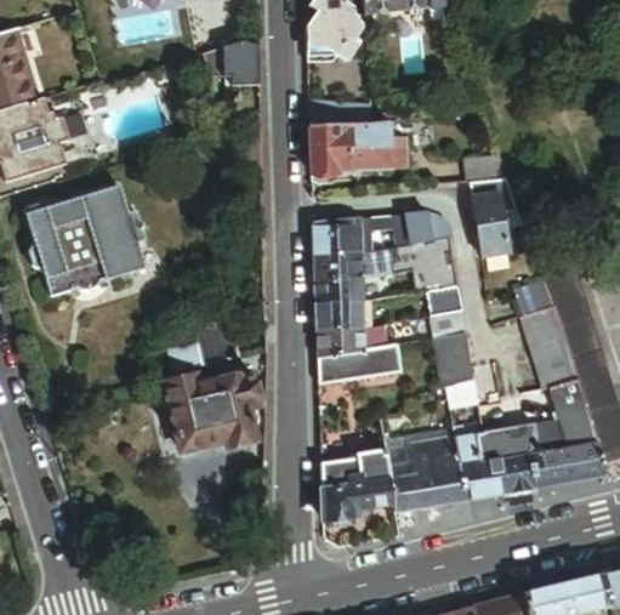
[(307,24),(307,46),(322,46),(335,57),(339,52),(343,56),(359,40),(354,35),(357,32),(351,27),(354,24),(360,16),(341,0),(326,0),(317,12),(307,23),(307,24)]
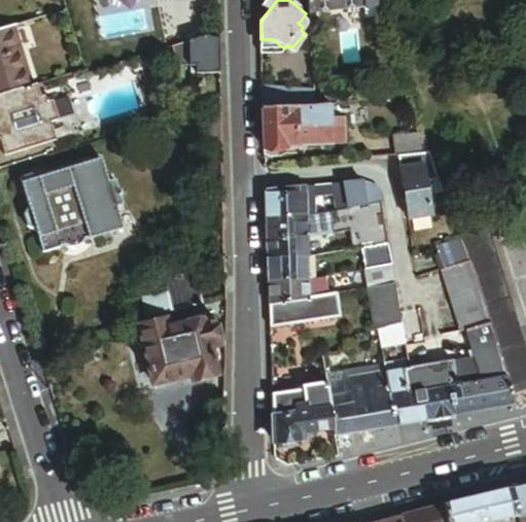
[(266,0),(263,3),(263,5),(269,10),(277,0),(266,0)]
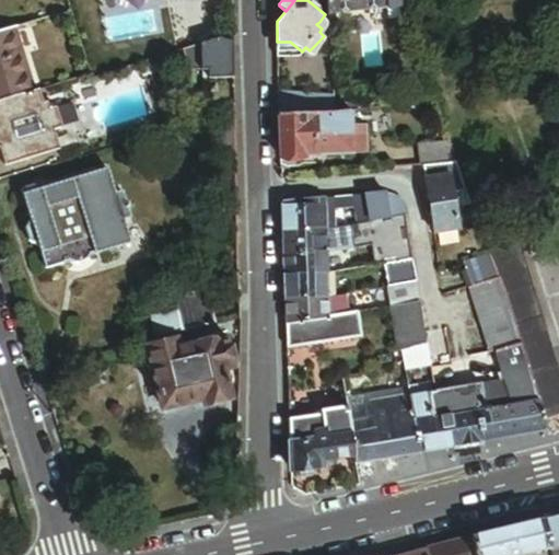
[(408,20),(409,19),(404,0),(328,0),(329,13),(391,10),(396,24),(409,21),(408,20)]
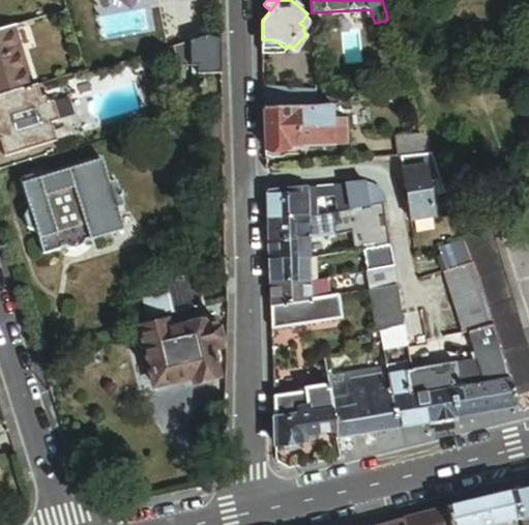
[(0,94),(34,84),(16,25),(0,29),(0,94)]
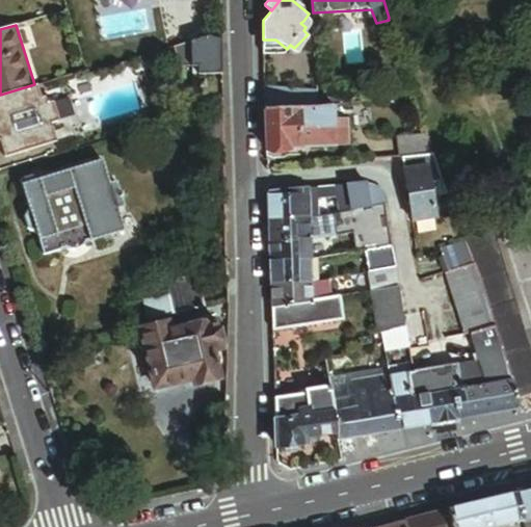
[(223,40),(219,40),(210,35),(175,47),(181,67),(198,66),(198,75),(224,75),(223,40)]
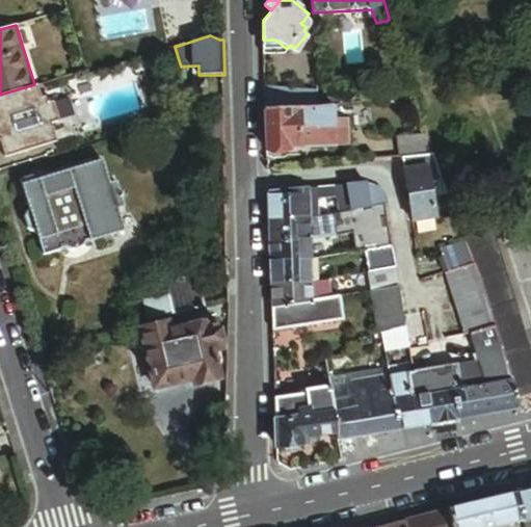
[(263,40),(263,53),(280,53),(283,52),(285,51),(287,49),(275,40),(263,40)]
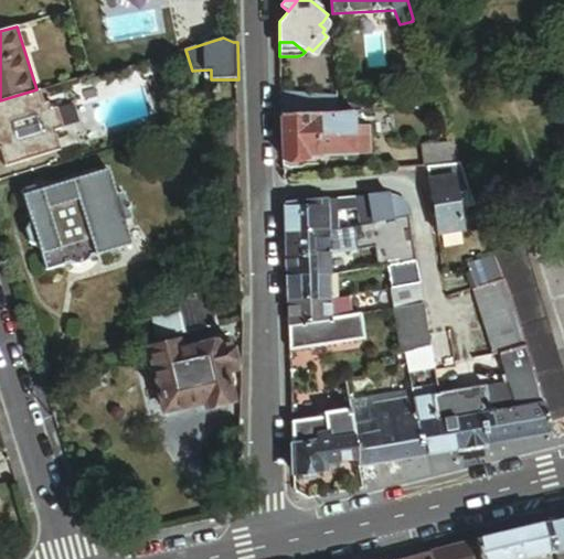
[(42,89),(0,101),(0,147),(6,164),(61,148),(55,128),(63,126),(57,105),(52,107),(49,99),(45,100),(42,89)]
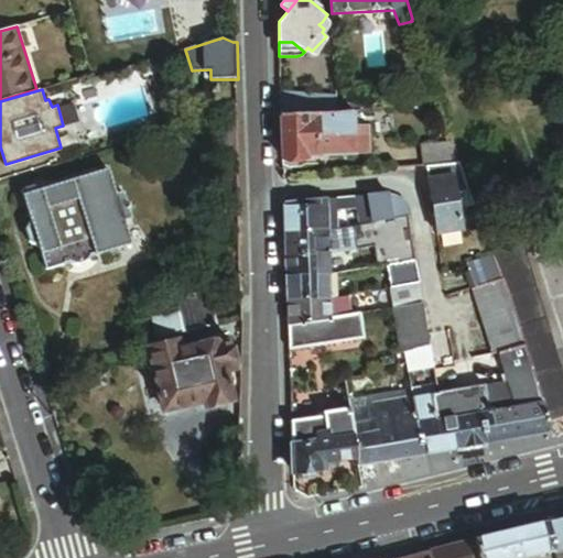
[(353,126),(353,112),(338,113),(280,115),(281,160),(283,160),(300,160),(304,160),(304,155),(354,154),(353,126)]
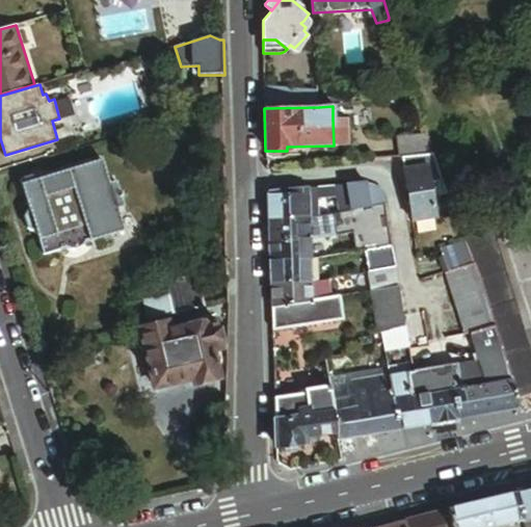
[(345,119),(333,119),(334,146),(346,146),(345,119)]
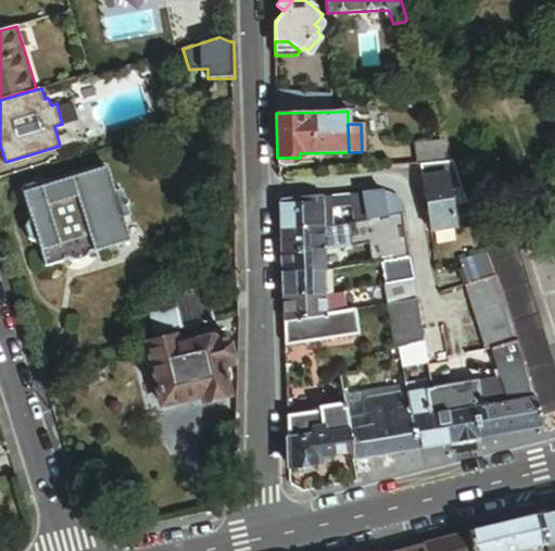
[(452,157),(445,138),(436,139),(412,141),(417,161),(419,161),(452,157)]
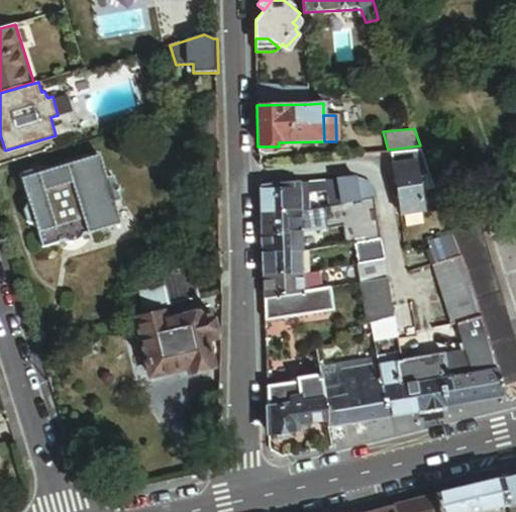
[(415,176),(430,173),(421,147),(411,148),(412,160),(415,176)]
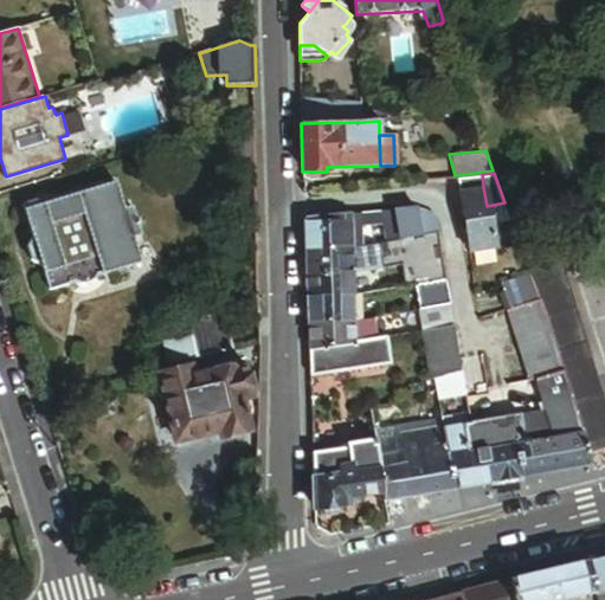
[(483,187),(482,174),(457,176),(459,189),(483,187)]
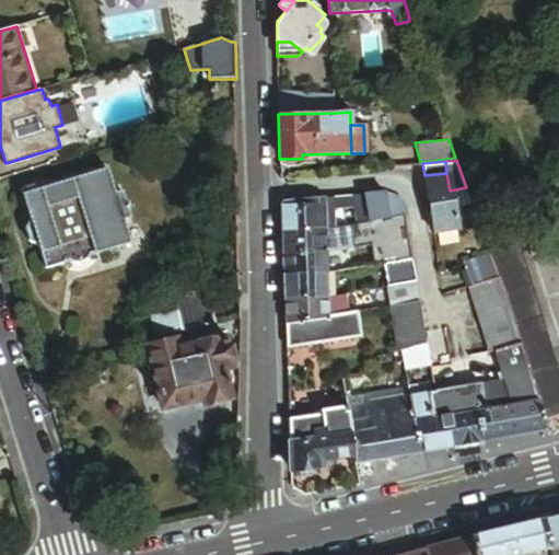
[(41,244),(48,266),(66,261),(67,262),(73,259),(78,259),(84,258),(90,254),(101,251),(100,250),(132,240),(126,217),(132,215),(130,205),(132,204),(130,197),(127,198),(124,188),(117,191),(109,166),(84,175),(82,172),(24,189),(33,217),(27,228),(32,241),(41,244)]
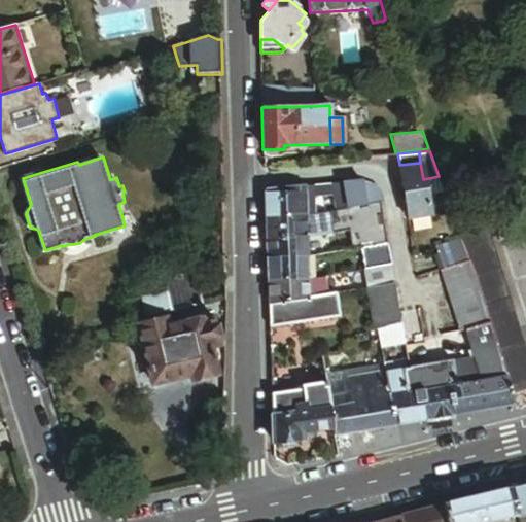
[(423,179),(420,163),(399,165),(407,216),(428,212),(425,194),(423,179)]
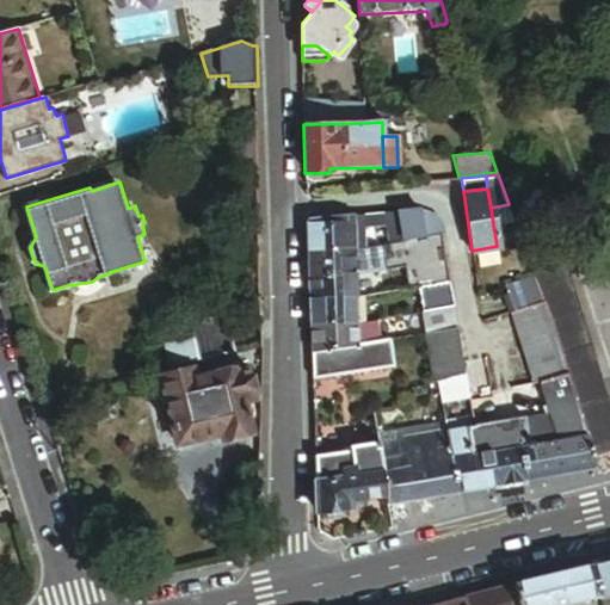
[(493,224),(513,221),(509,204),(491,208),(493,224)]
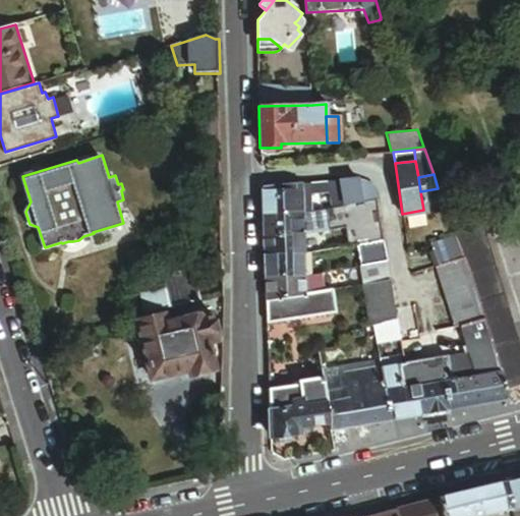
[(360,199),(356,176),(341,177),(343,187),(345,203),(360,199)]
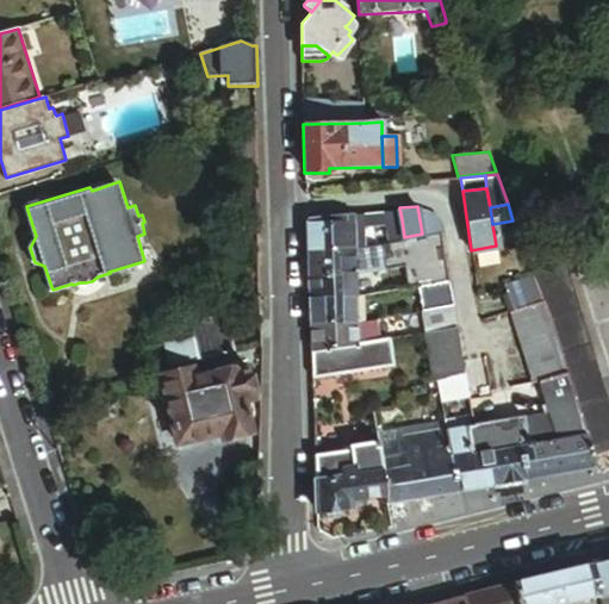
[(439,216),(417,206),(422,234),(440,231),(439,216)]
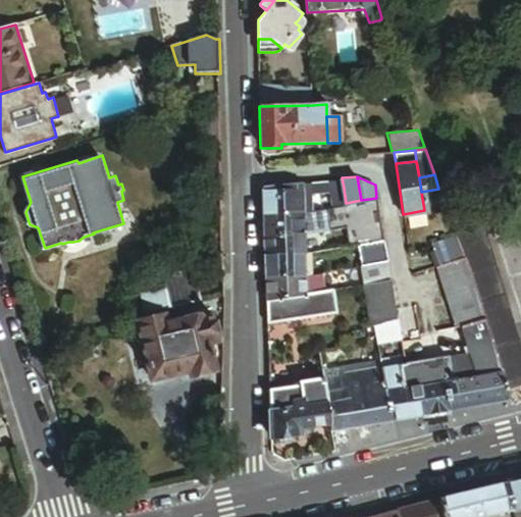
[(344,188),(342,177),(302,181),(302,190),(322,189),(344,188)]
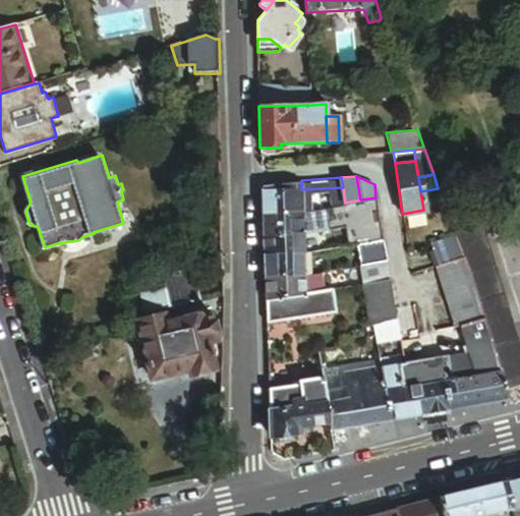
[(301,189),(301,180),(262,183),(263,212),(302,210),(301,189)]
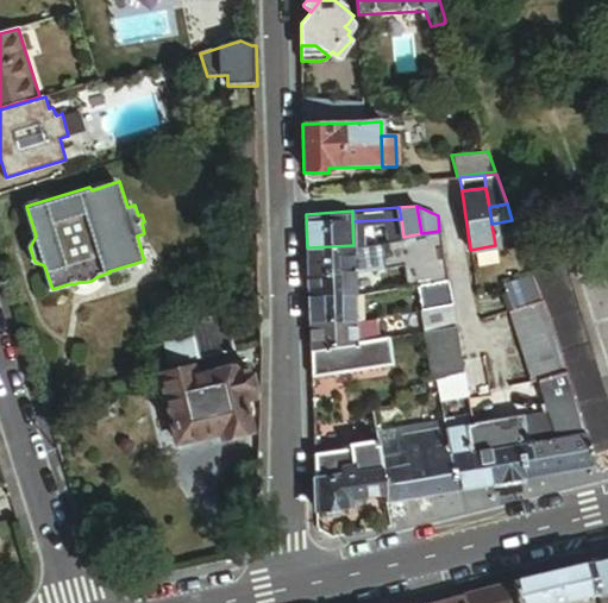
[(403,237),(401,219),(376,220),(378,242),(403,237)]
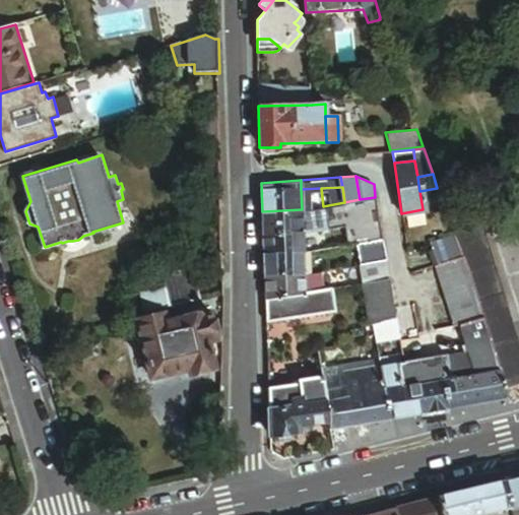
[(343,224),(379,219),(375,197),(360,199),(344,202),(323,206),(314,208),(316,228),(343,224)]
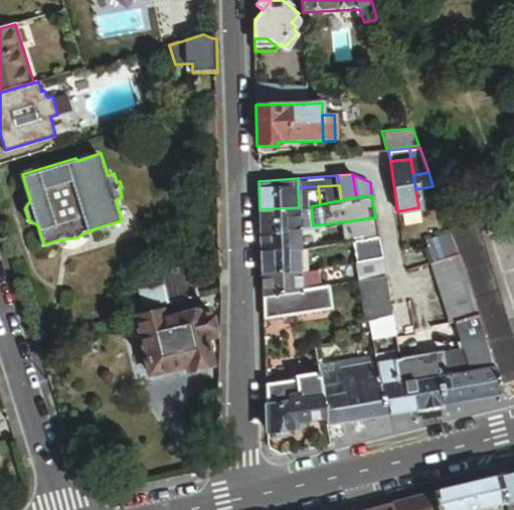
[(313,225),(311,206),(299,207),(300,227),(312,226),(313,225)]
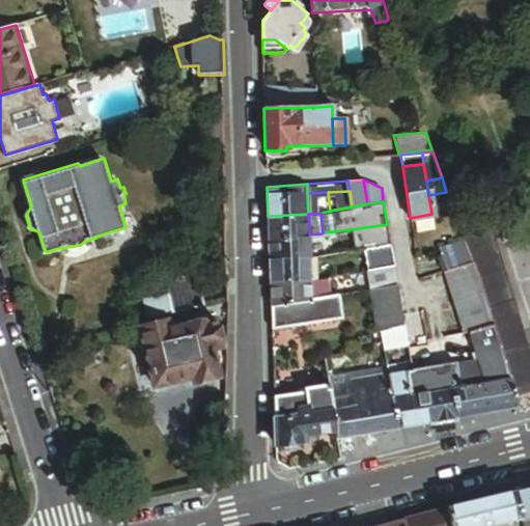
[(309,234),(308,214),(268,216),(269,237),(309,234)]
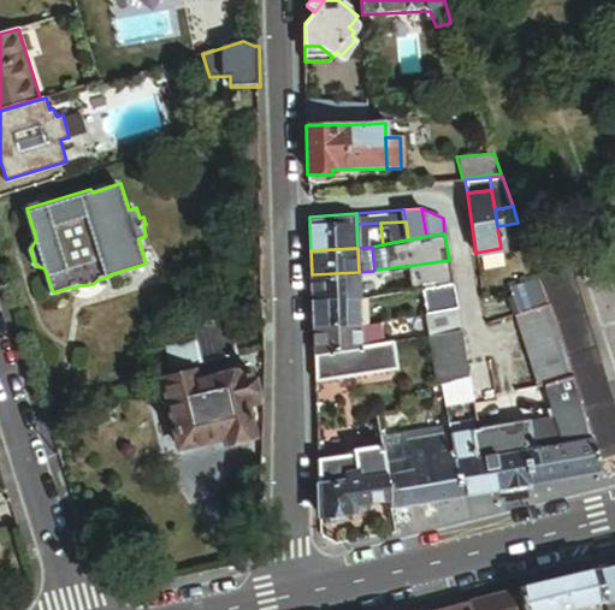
[(555,329),(563,355),(592,347),(565,259),(534,268),(537,276),(545,303),(555,329)]
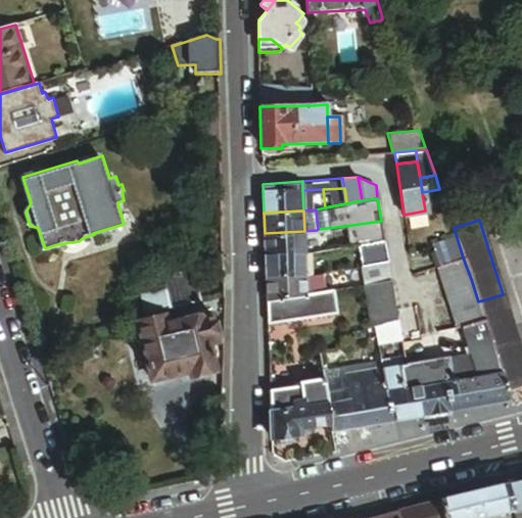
[(381,221),(345,226),(347,245),(353,244),(384,239),(381,221)]
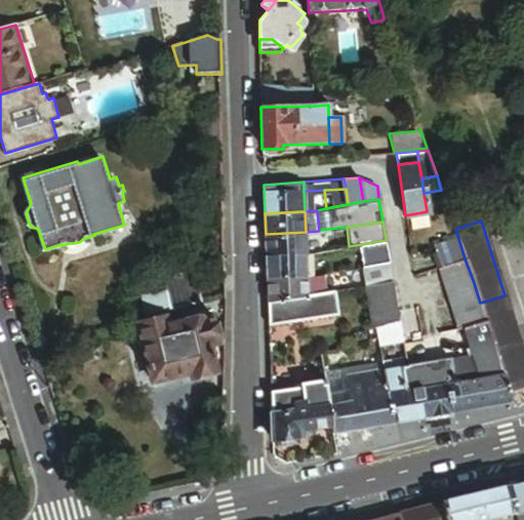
[(320,242),(318,231),(306,232),(306,244),(320,242)]
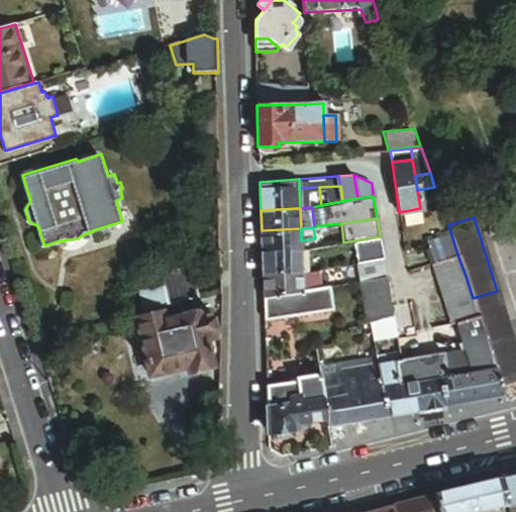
[(301,240),(301,228),(262,230),(262,250),(301,249),(301,240)]
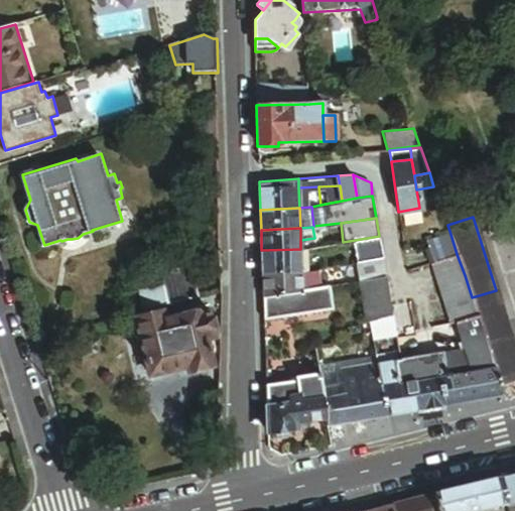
[(432,262),(457,254),(449,231),(425,239),(432,262)]
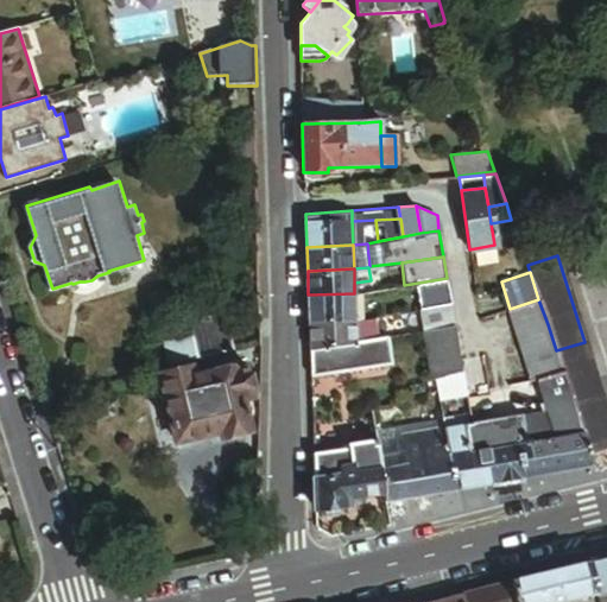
[(415,309),(450,303),(447,278),(411,284),(415,309)]
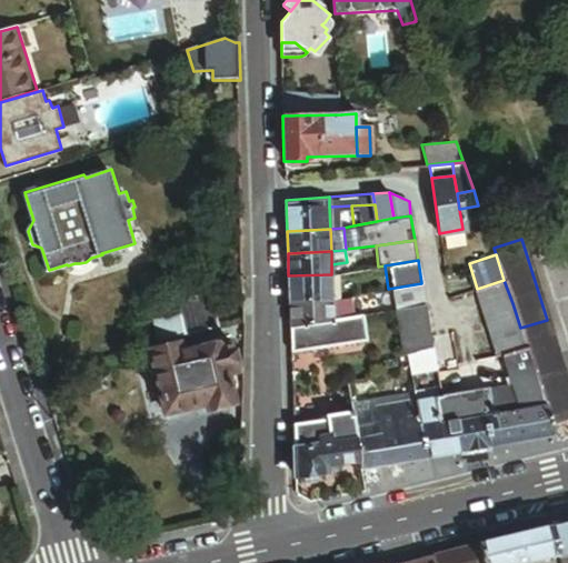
[(338,298),(337,272),(331,274),(288,275),(289,300),(332,299),(338,298)]
